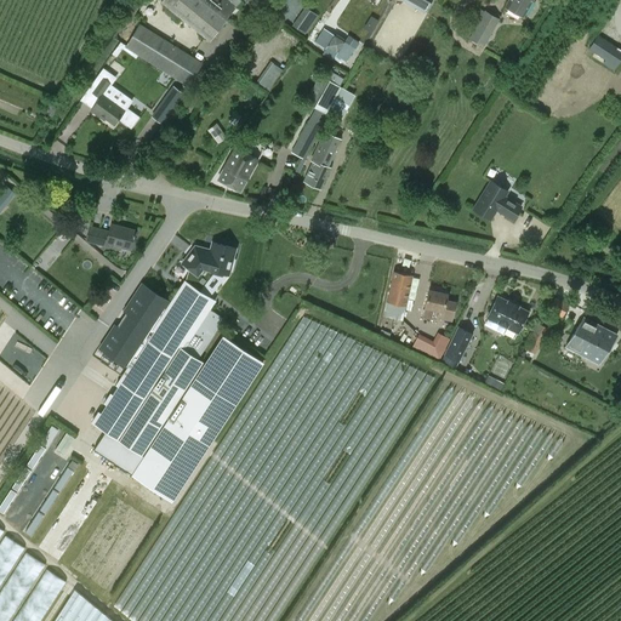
[(160,0),(163,1),(161,3),(209,41),(226,20),(235,5),(239,0),(160,0)]
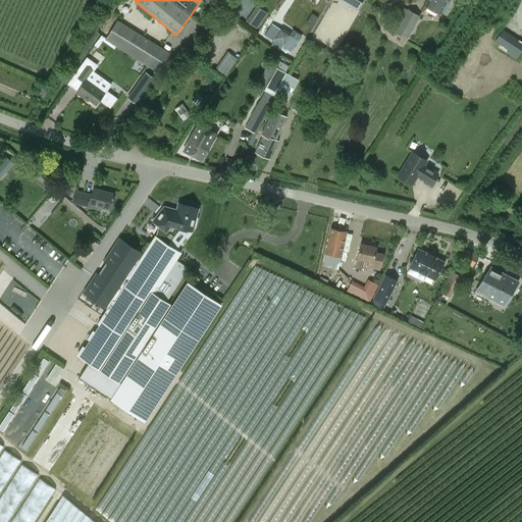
[(336,0),(357,11),(362,0),(336,0)]
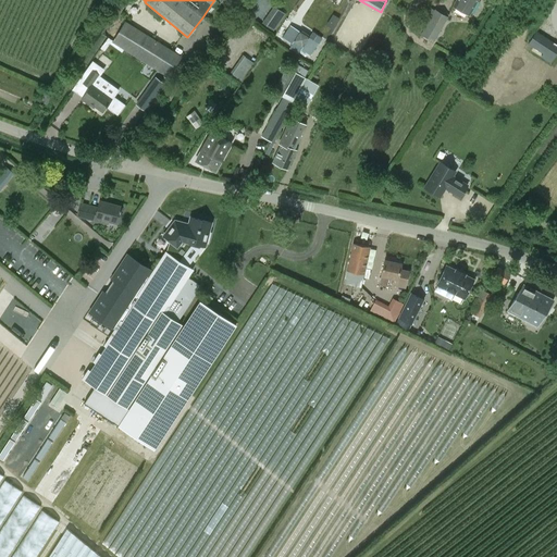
[(456,0),(453,5),(469,15),(478,0),(456,0)]
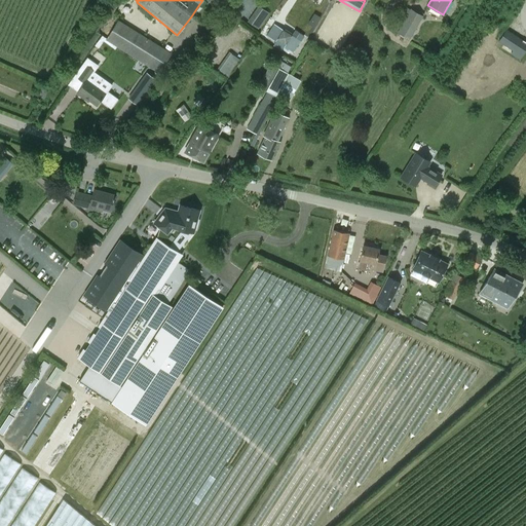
[(410,8),(398,32),(410,40),(423,16),(410,8)]
